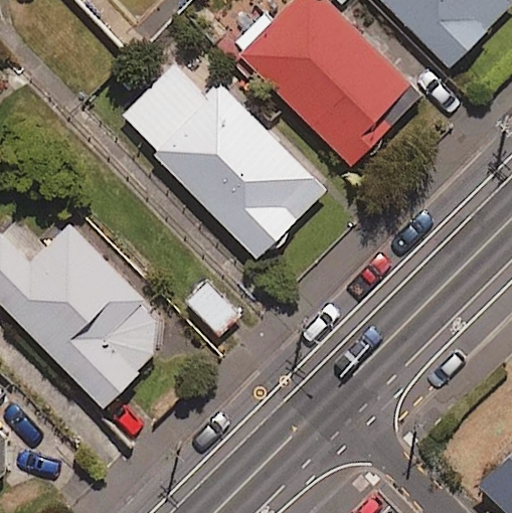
[(240,51),(238,54),(352,165),(422,94),(326,0),(294,0),(272,22),(265,15),(234,45),(240,51)]
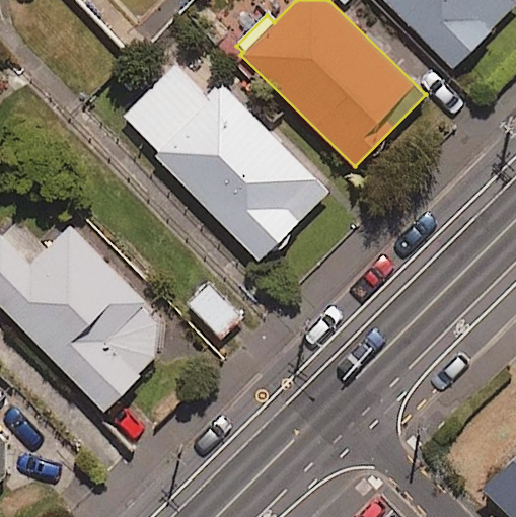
[(515,0),(383,0),(452,69),(515,4),(515,0)]
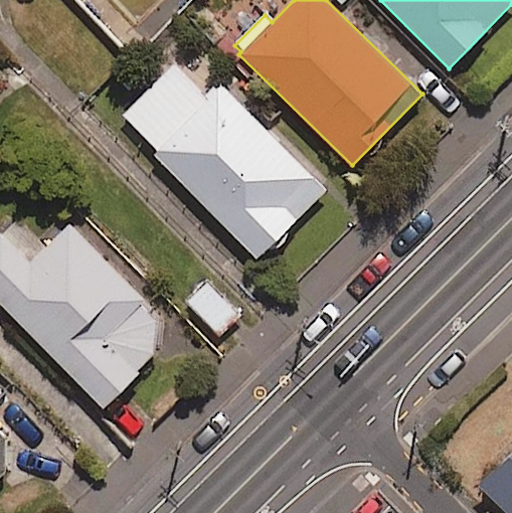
[(155,146),(150,151),(256,261),(328,190),(220,79),(187,112),(181,106),(147,138),(155,146)]
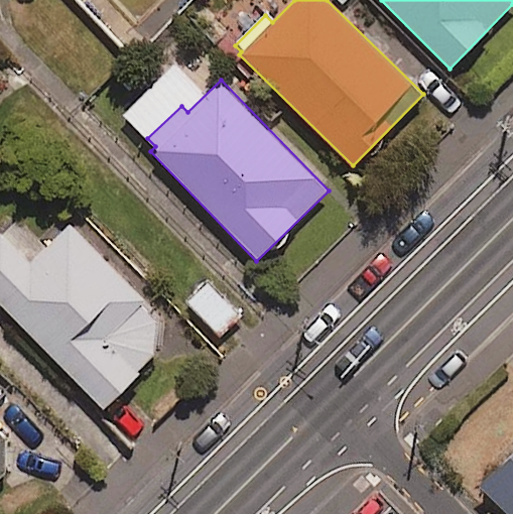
[(2,239),(0,241),(0,299),(106,407),(156,358),(156,322),(142,306),(146,302),(72,228),(30,268),(2,239)]
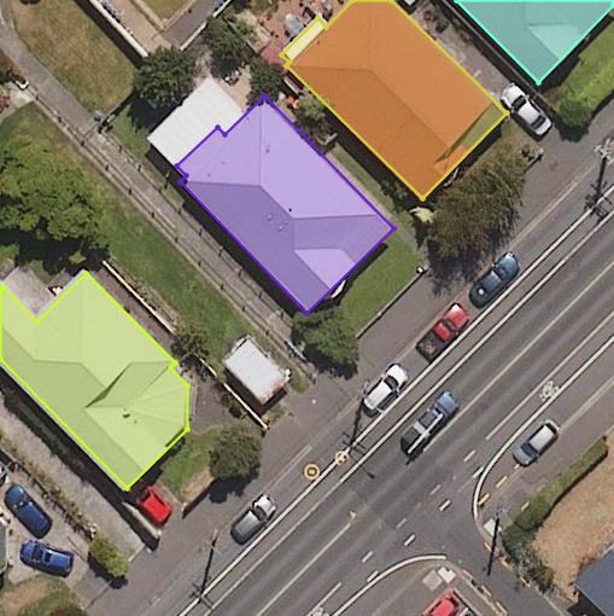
[(288,378),(247,335),(220,361),(261,405),(288,378)]
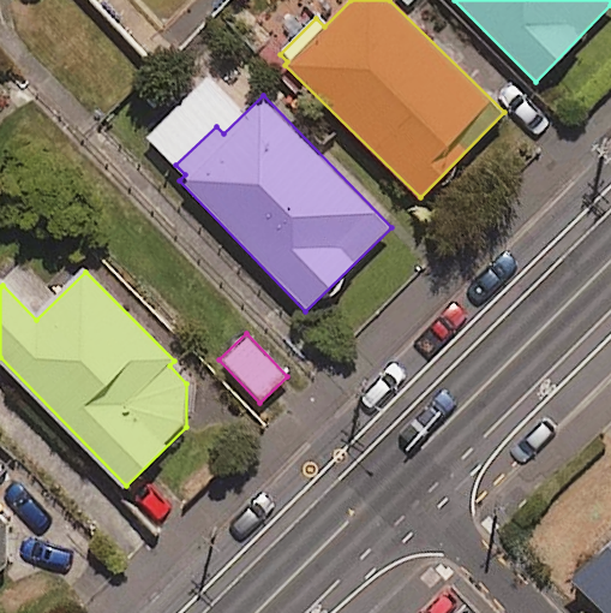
[(610,518),(568,559),(610,603),(610,518)]
